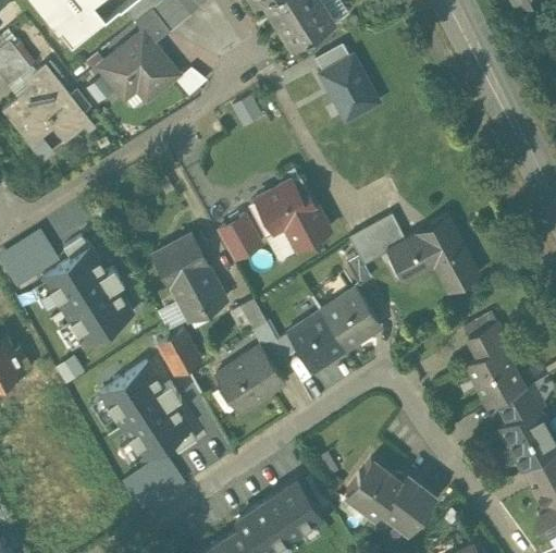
[(29,0),(70,51),(107,22),(94,5),(101,0),(29,0)]
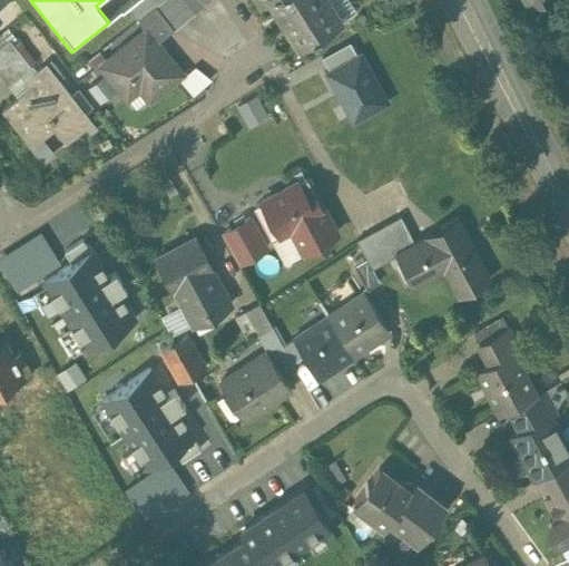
[(154,9),(163,1),(162,0),(143,0),(127,13),(135,23),(154,9)]
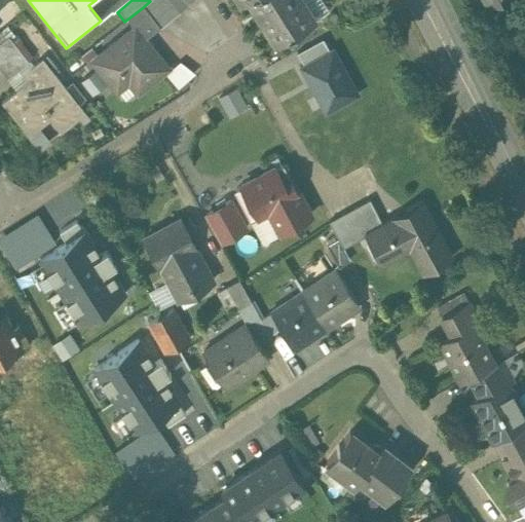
[(178,14),(165,0),(151,0),(150,1),(169,23),(178,14)]
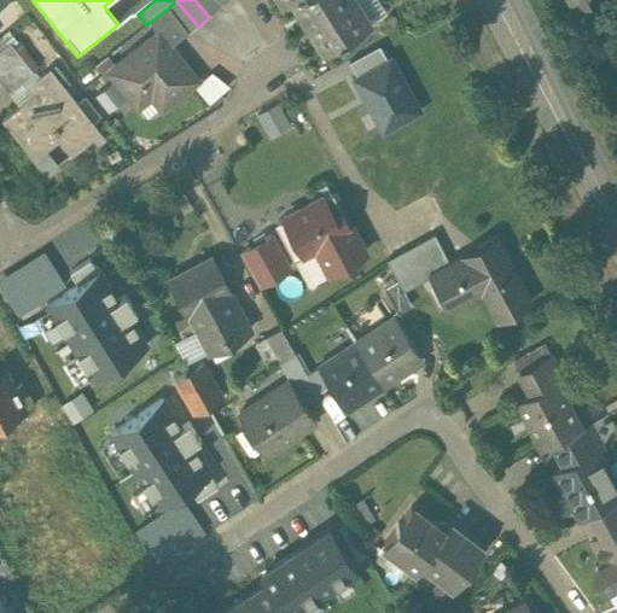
[(220,9),(213,0),(195,0),(209,17),(220,9)]
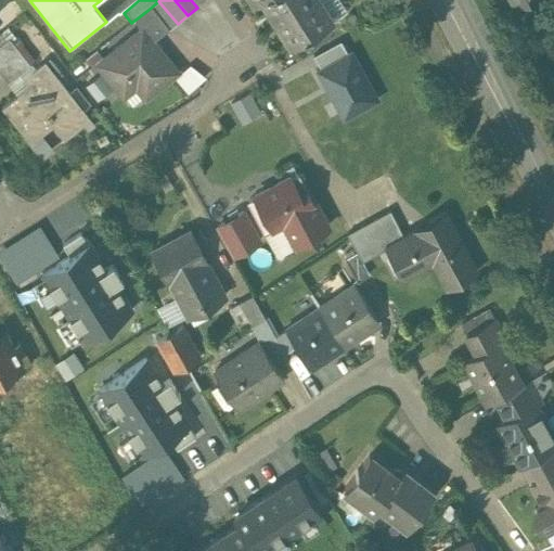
[(262,0),(260,2),(275,26),(316,1),(314,0),(262,0)]
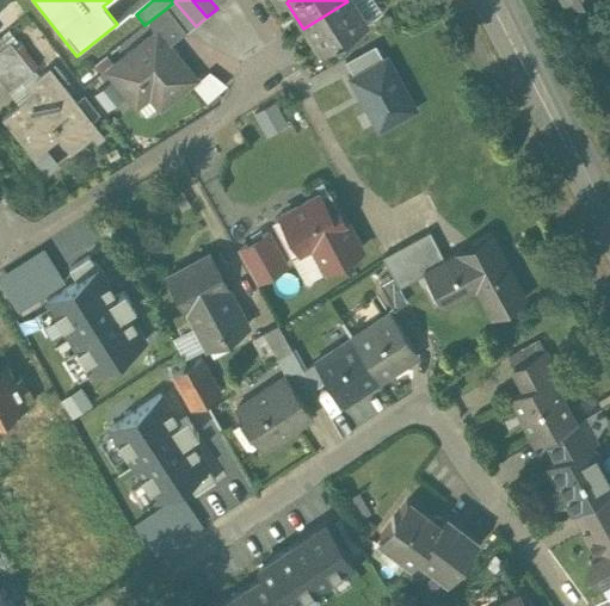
[(196,26),(174,1),(165,10),(185,35),(196,26)]
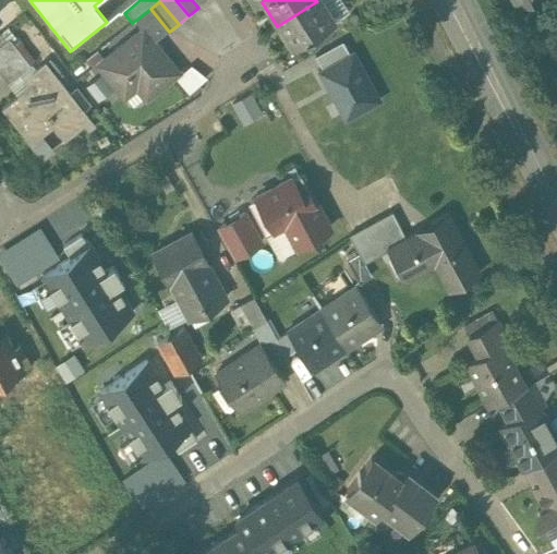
[(317,1),(277,26),(291,50),(333,24),(317,1)]
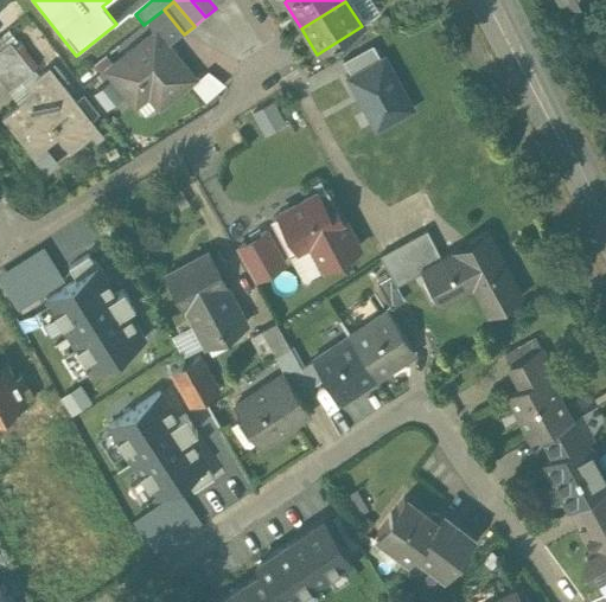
[(184,34),(164,10),(144,25),(153,37),(154,36),(165,50),(184,34)]
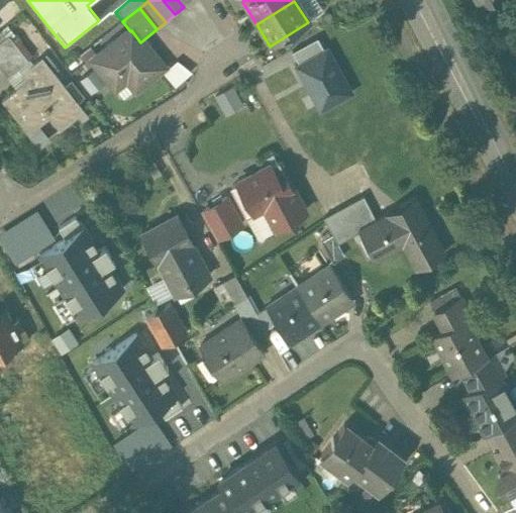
[(20,17),(9,26),(31,53),(42,43),(20,17)]
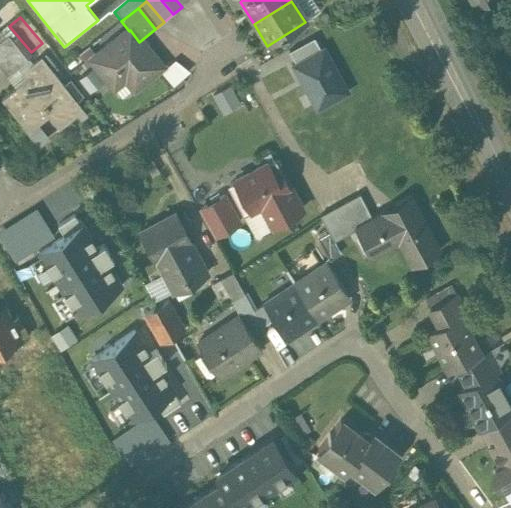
[(129,31),(89,62),(104,80),(115,71),(132,93),(161,70),(139,42),(130,30),(129,31)]
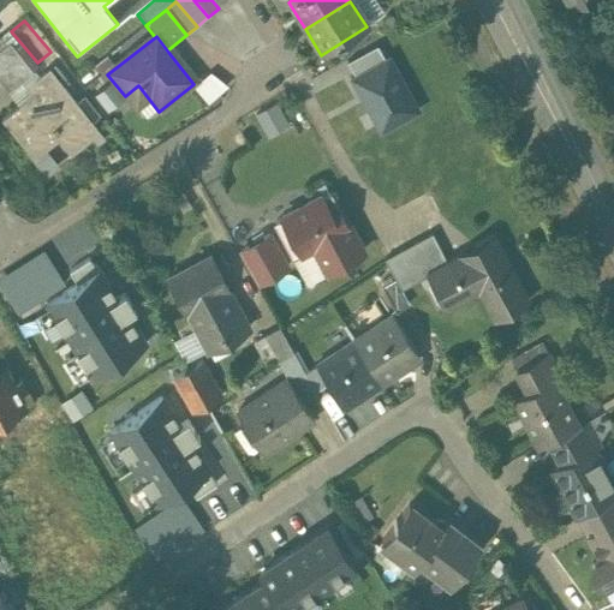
[(31,75),(9,46),(0,52),(0,84),(7,94),(31,75)]
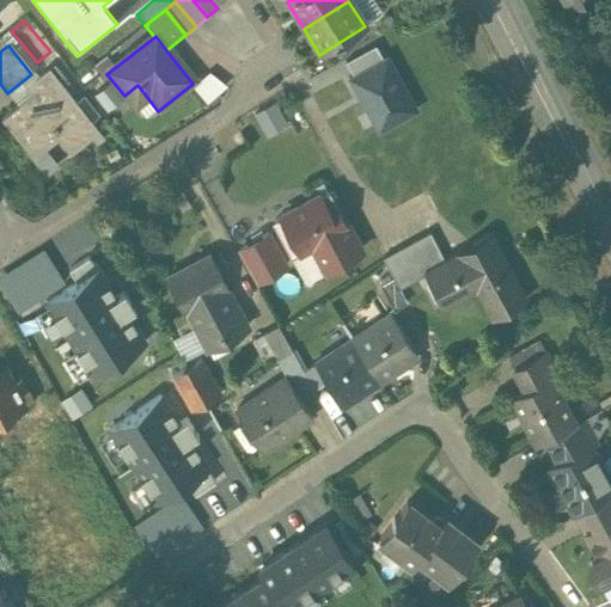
[(353,77),(380,62),(373,49),(346,65),(353,77)]
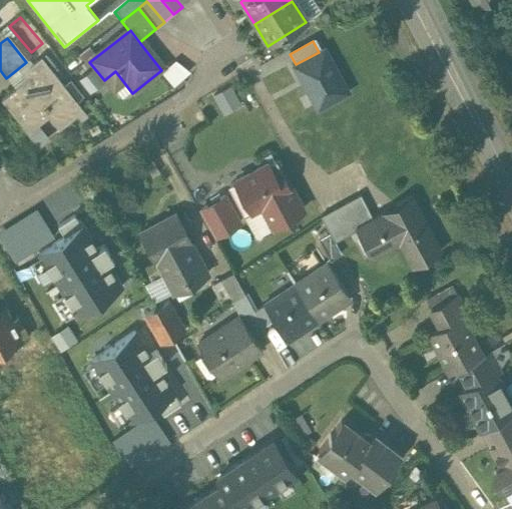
[(350,95),(324,49),(319,52),(296,64),(290,67),(316,114),(350,95)]
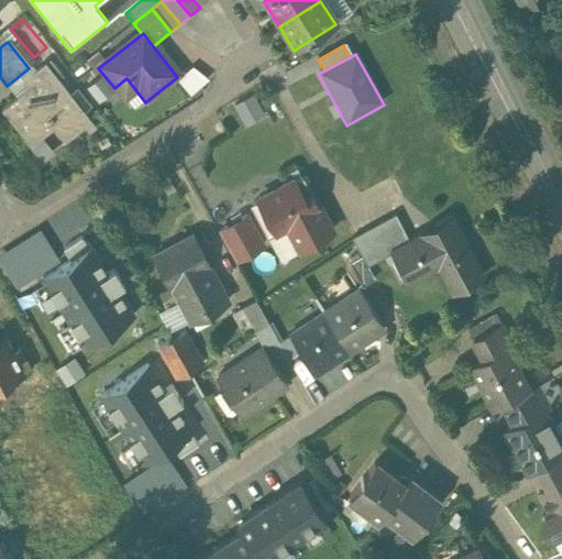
[(90,124),(44,65),(21,83),(28,90),(0,112),(26,144),(53,123),(67,142),(90,124)]
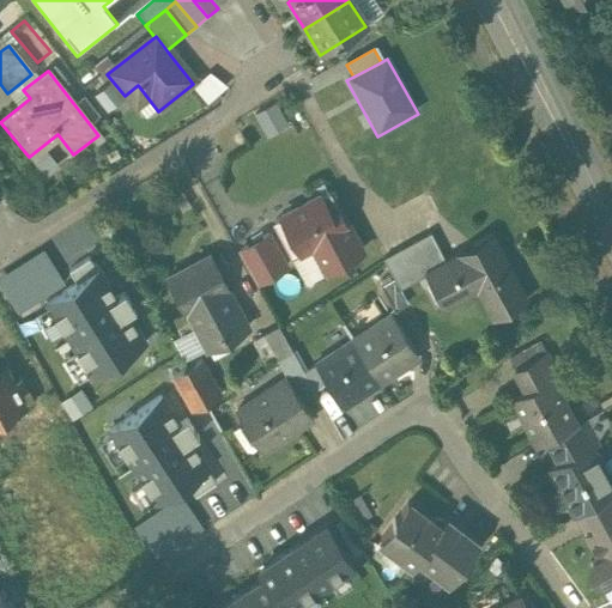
[(207,105),(226,90),(212,72),(193,87),(207,105)]
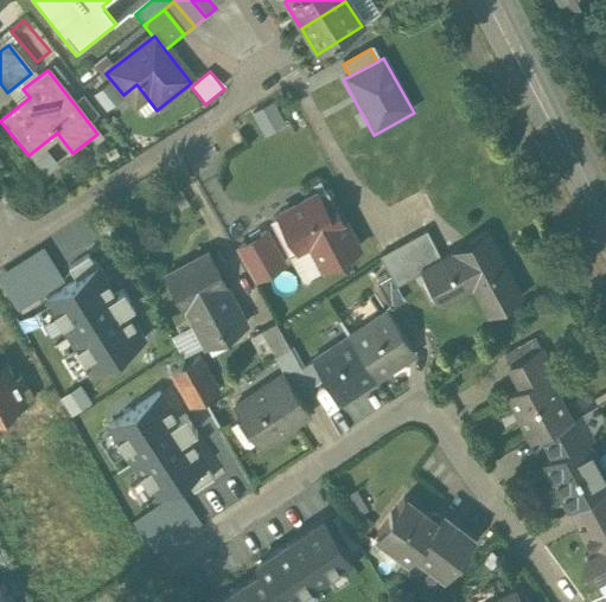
[(263,138),(286,127),(275,102),(252,113),(263,138)]
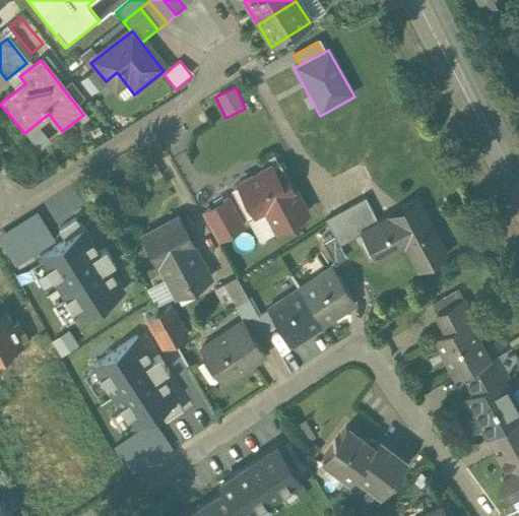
[(270,169),(237,187),(238,187),(232,191),(246,218),(253,215),(263,210),(274,232),(306,214),(279,166),(271,170),(270,169)]
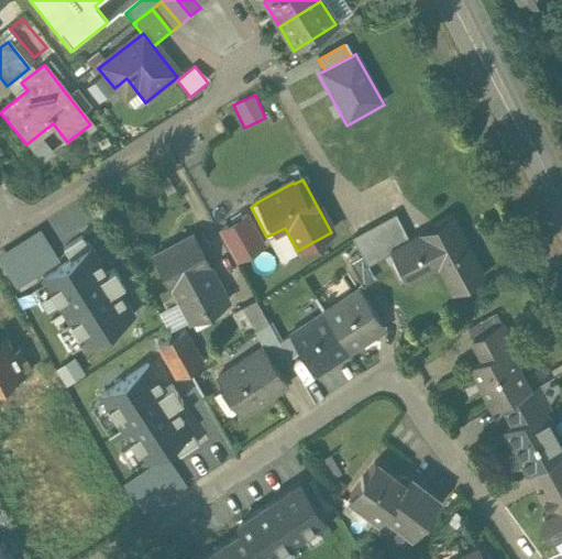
[(394,216),(364,232),(379,260),(389,254),(388,253),(408,242),(394,216)]
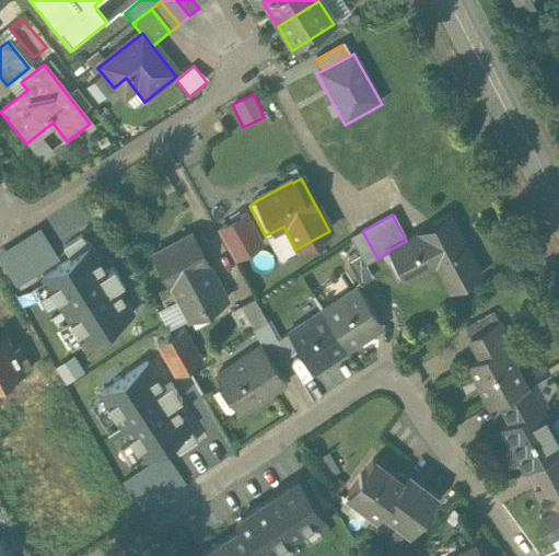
[(260,246),(244,217),(218,232),(234,261),(260,246)]
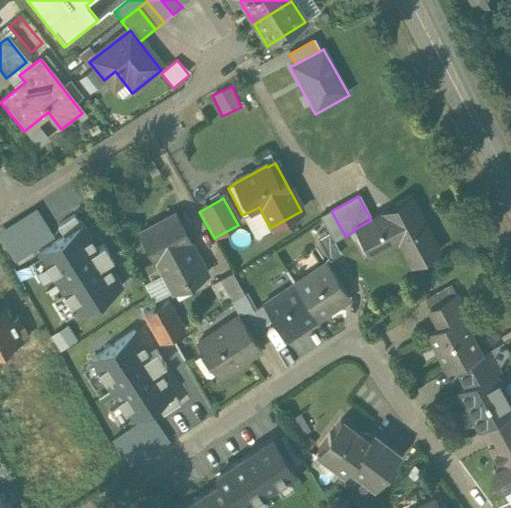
[(408,200),(383,214),(382,212),(381,213),(382,214),(371,220),(353,230),(354,231),(369,259),(402,241),(414,263),(410,266),(410,268),(438,253),(409,198),(407,199),(408,200)]
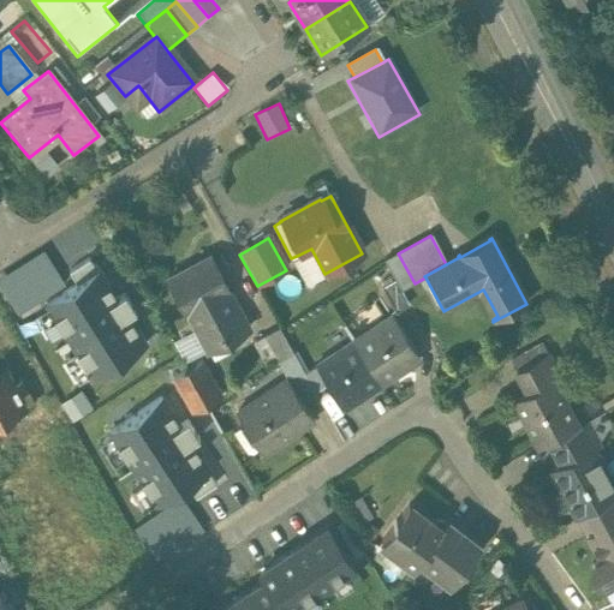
[(46,251),(0,276),(0,287),(17,317),(75,283),(69,274),(61,277),(46,251)]
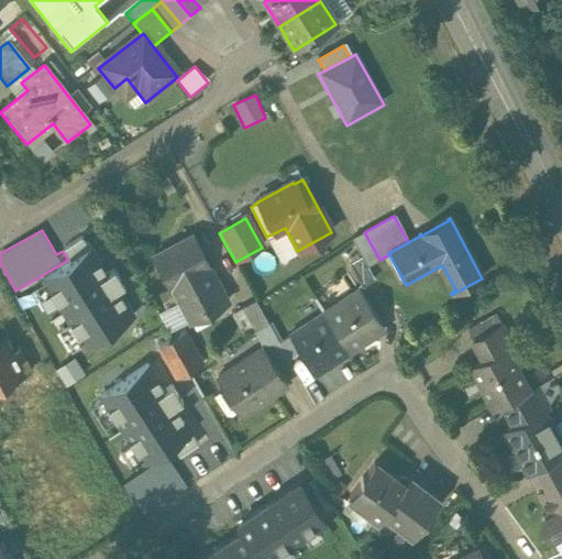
[(379,260),(364,232),(350,240),(365,267),(379,260)]
